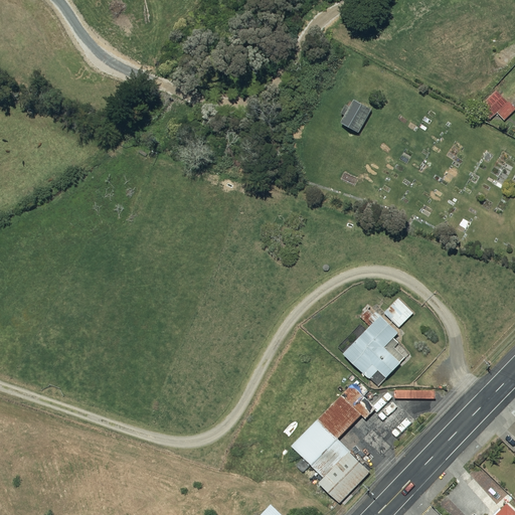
[(479,108),(490,120),(508,103),(497,91),(479,108)]
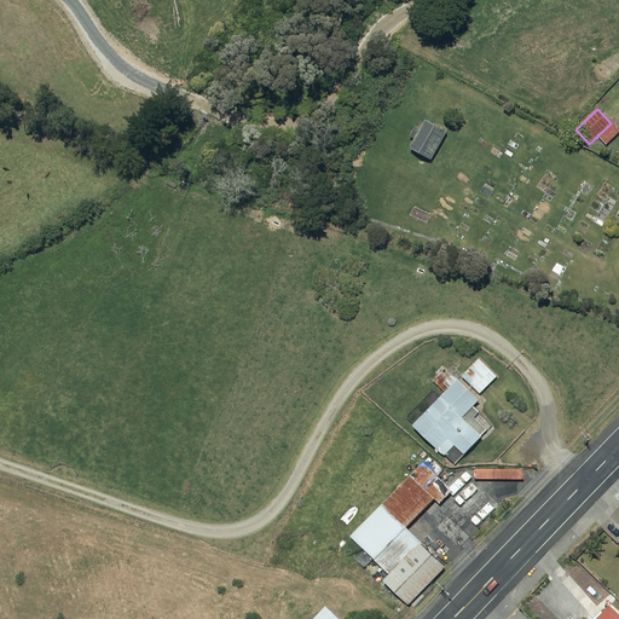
[(410,146),(431,158),(446,132),(426,120),(421,129),(416,126),(410,136),(415,138),(410,146)]
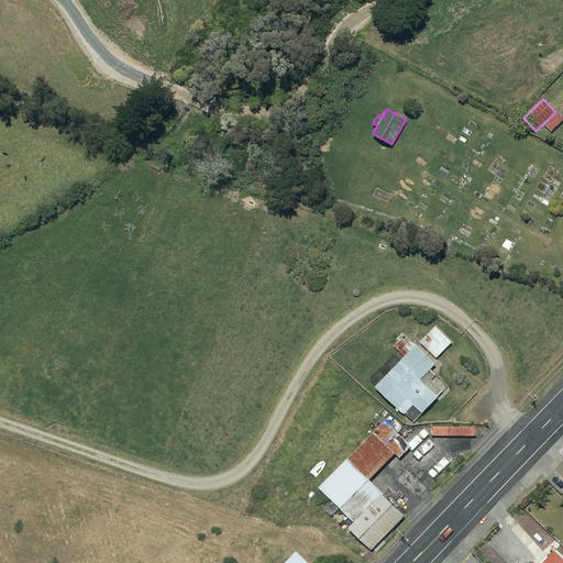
[(422,339),(439,356),(449,348),(431,330),(422,339)]
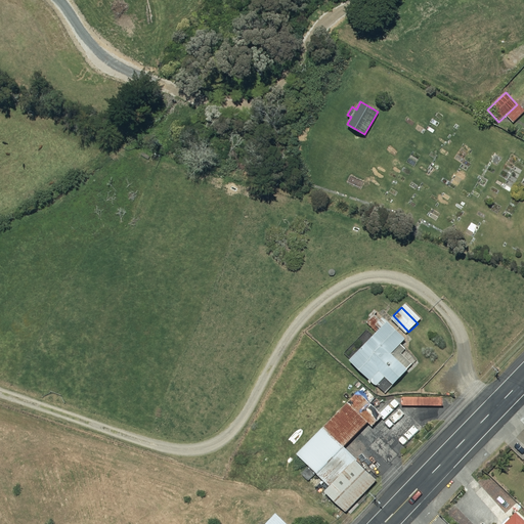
[(391,353),(405,339),(383,317),(375,326),(379,331),(374,336),(368,331),(346,353),(351,358),(349,361),(376,386),(385,377),(393,385),(407,369),(391,353)]
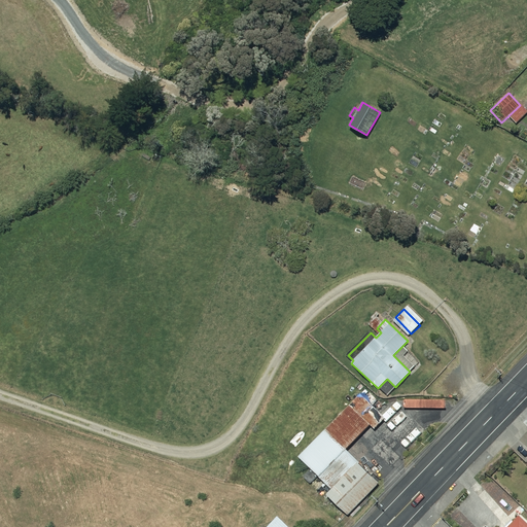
[(299,457),(331,489),(326,494),(347,515),(379,483),(345,451),(370,425),(375,430),(386,418),(360,393),(299,457)]
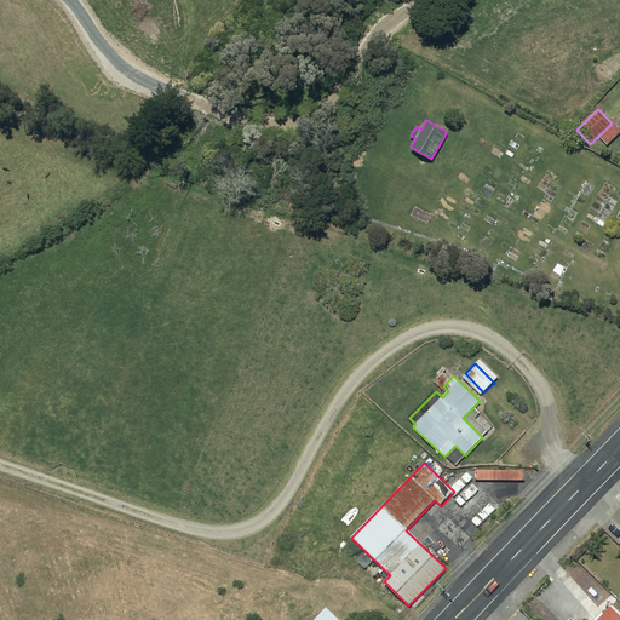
[(291,613),(299,619),(303,619),(311,610),(299,601),(291,613)]
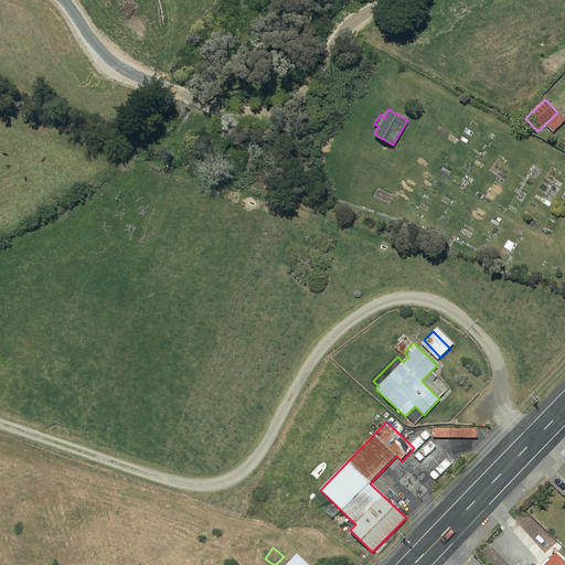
[(545,564),(564,564),(564,561),(556,553),(545,564)]
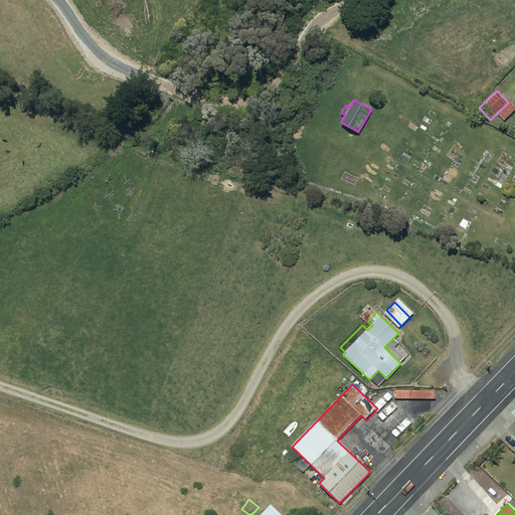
[(282,514),(271,505),(261,514),(282,514)]
